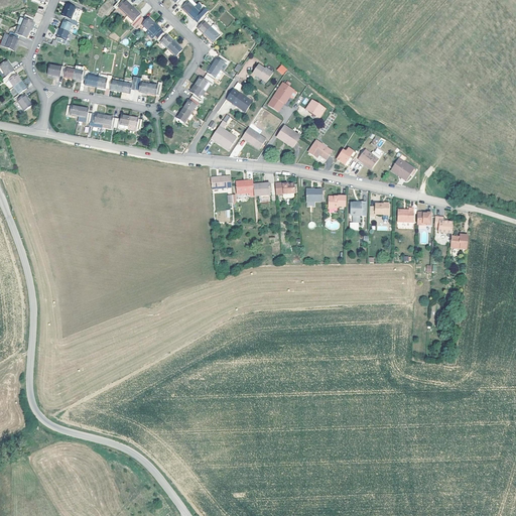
[(130,14),(137,7),(128,0),(125,0),(121,6),(130,14)]
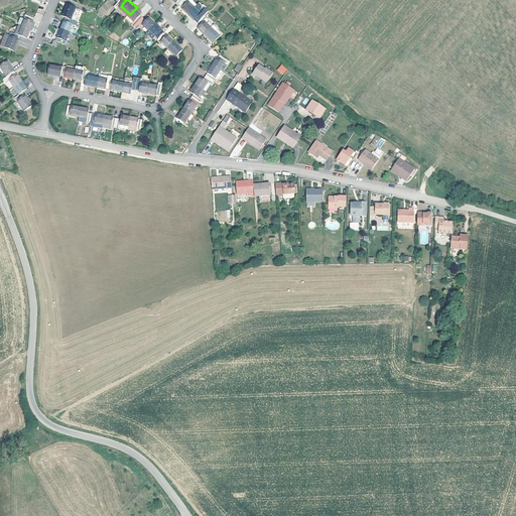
[(197,7),(199,5),(194,0),(186,0),(181,5),(184,7),(183,8),(190,14),(197,7)]
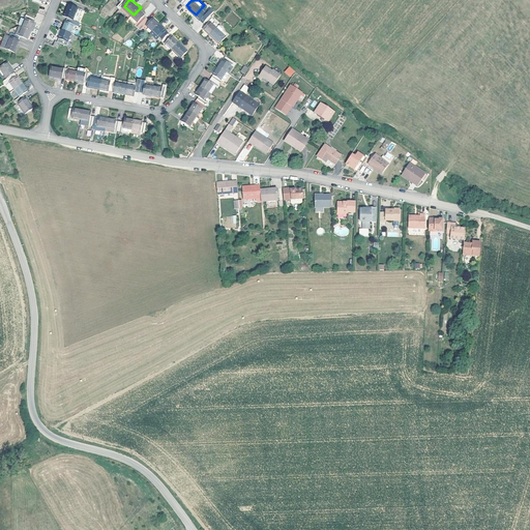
[(69,3),(64,16),(68,17),(74,19),(79,6),(69,3)]
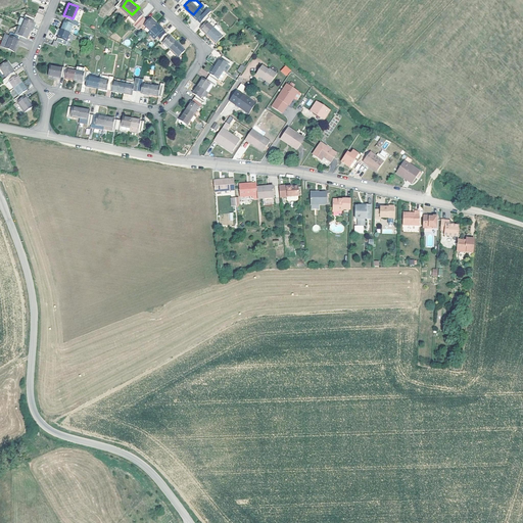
[(82,8),(78,6),(73,18),(77,20),(82,8)]
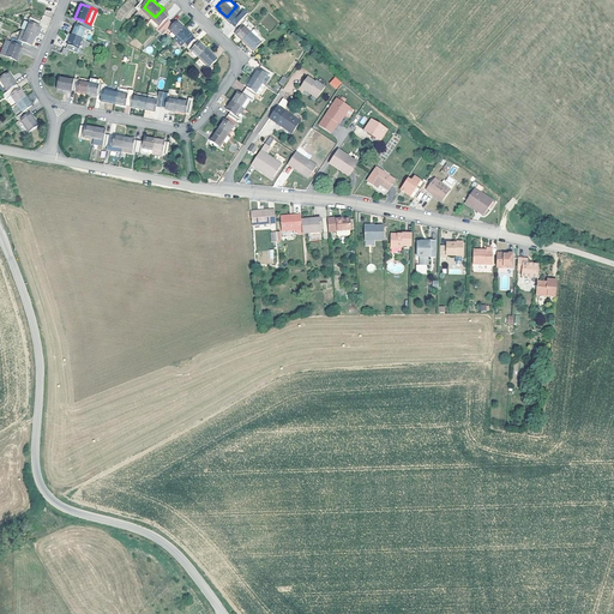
[(155,17),(144,7),(143,7),(140,10),(152,20),(155,17)]
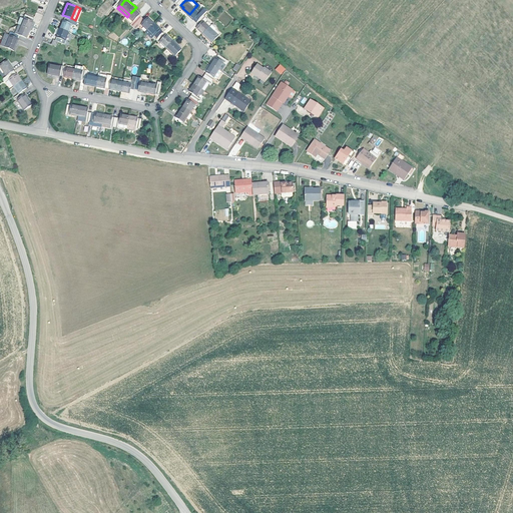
[(135,26),(144,17),(141,14),(142,13),(136,7),(129,14),(135,20),(132,23),(135,26)]
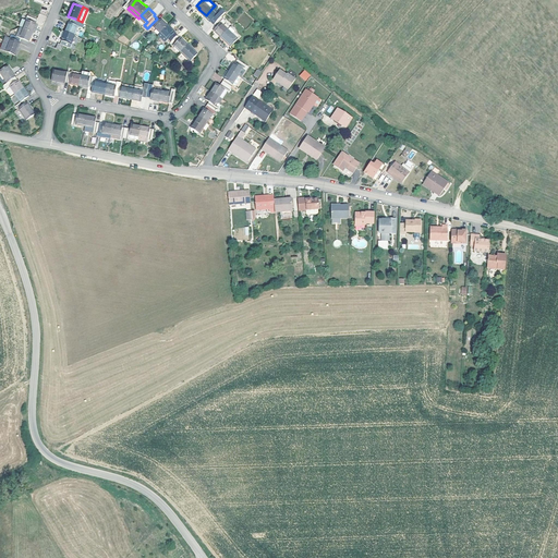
[(216,25),(223,17),(220,14),(219,14),(213,8),(206,15),(213,22),(216,25)]
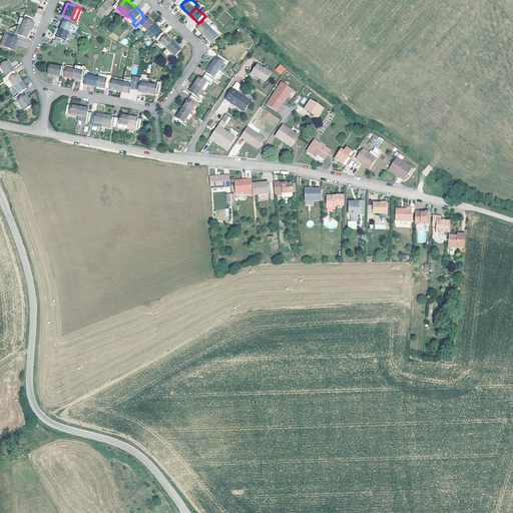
[(25,18),(21,26),(30,30),(33,21),(34,18),(25,14),(24,18),(25,18)]
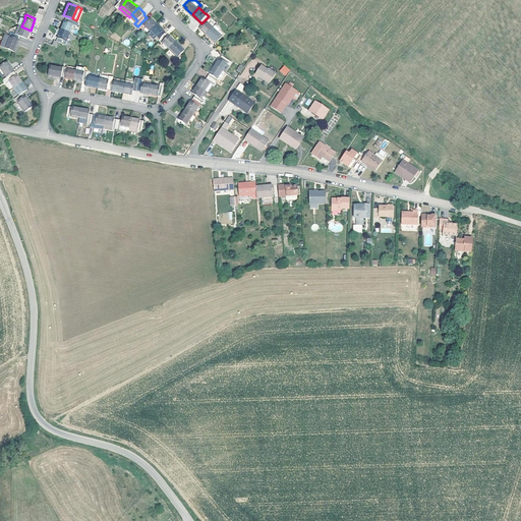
[(76,20),(72,18),(67,16),(65,19),(61,27),(70,32),(73,23),(76,24),(77,24),(79,21),(76,20)]
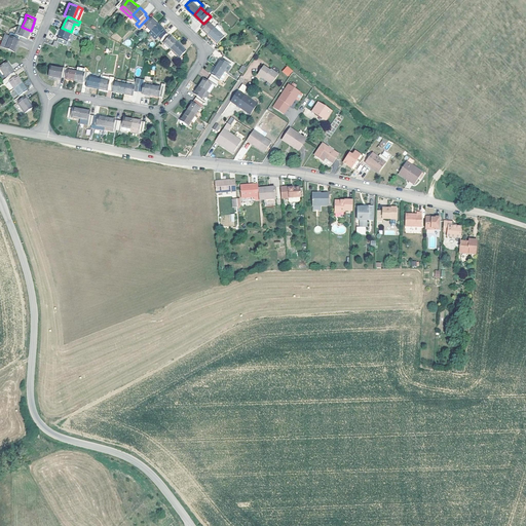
[(147,25),(153,30),(160,23),(153,16),(151,20),(148,17),(139,27),(142,29),(147,24),(147,25)]
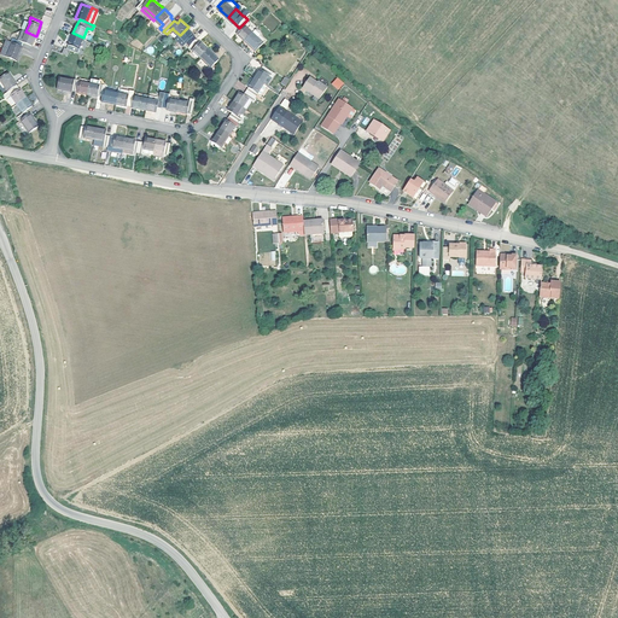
[(248,25),(248,24),(251,22),(248,19),(239,28),(243,30),(239,34),(248,41),(255,33),(250,28),(248,25)]
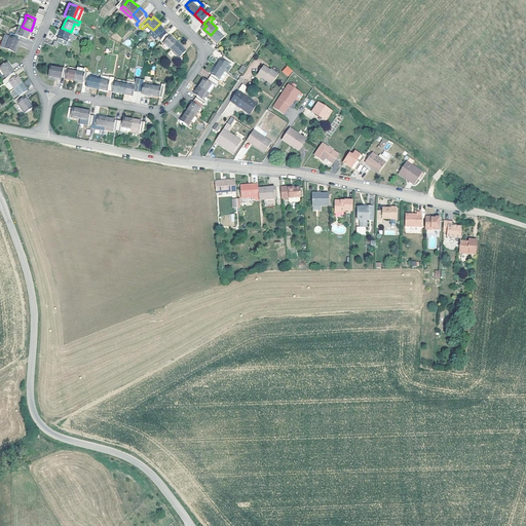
[(160,23),(153,30),(151,32),(157,38),(158,37),(161,40),(168,33),(165,30),(166,29),(160,23)]
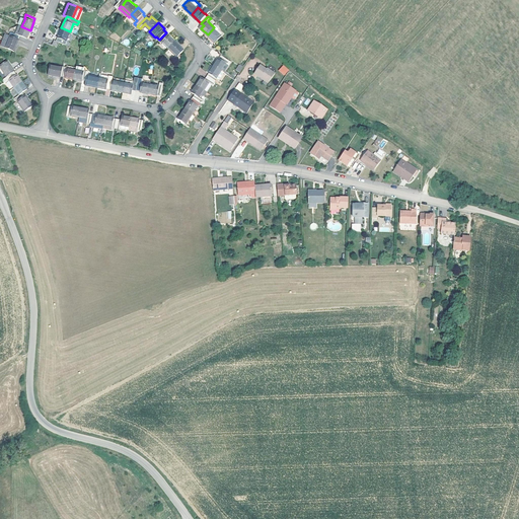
[(27,39),(30,30),(21,26),(18,34),(16,33),(11,31),(9,35),(10,35),(18,39),(20,35),(27,39)]
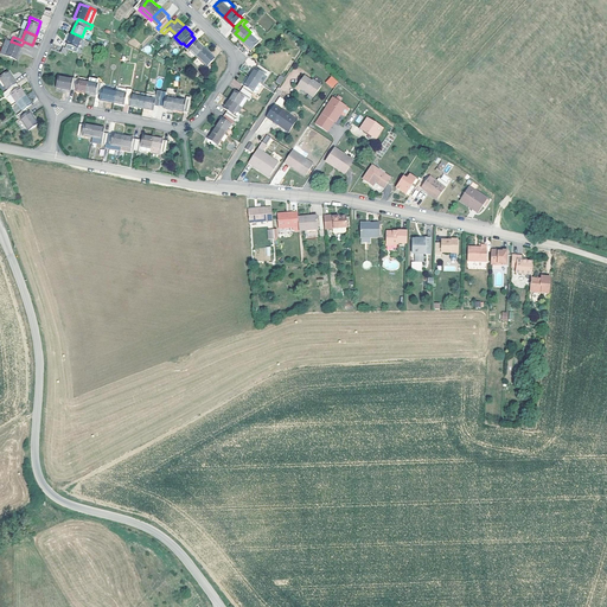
[(69,43),(66,46),(69,48),(71,49),(77,51),(80,46),(78,46),(82,37),(71,32),(68,42),(69,43)]
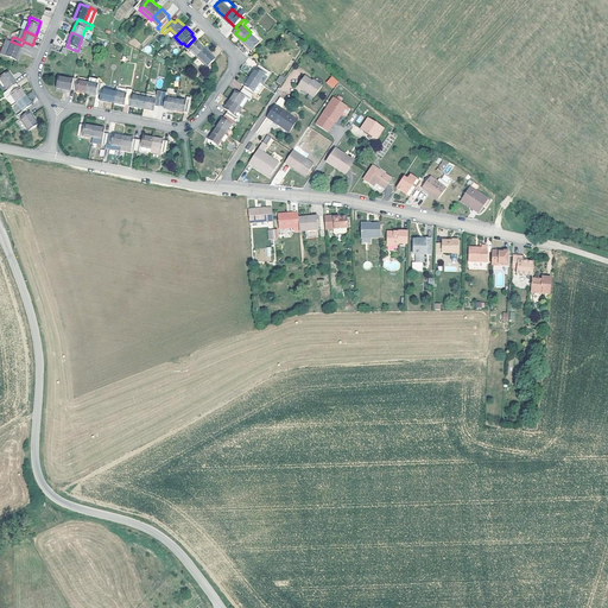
[(251,32),(244,40),(254,51),(261,43),(258,39),(254,36),(251,32)]
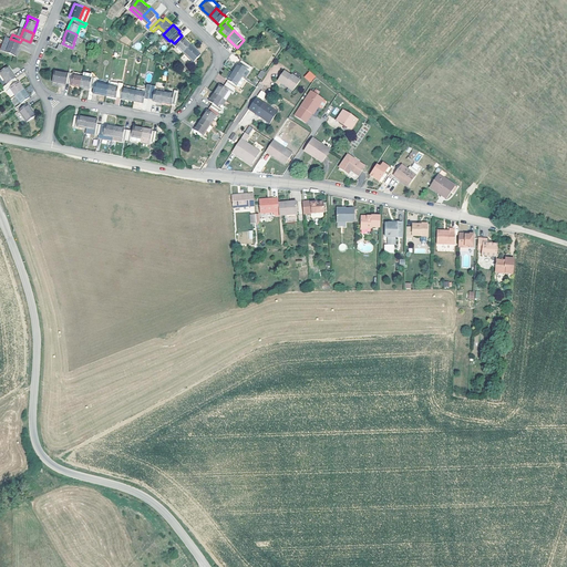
[(182,35),(174,43),(177,45),(178,44),(185,52),(193,44),(185,38),(182,35)]
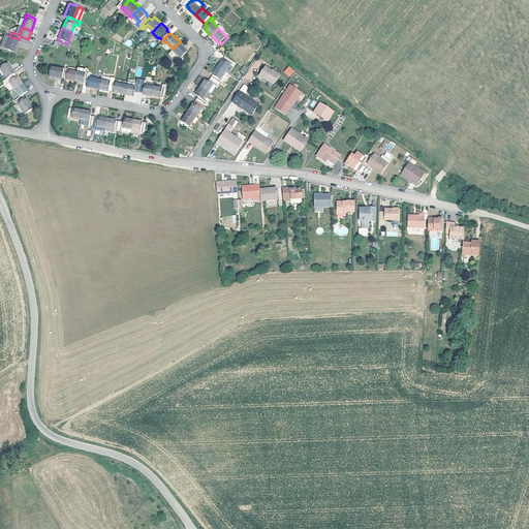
[(20,39),(19,39),(10,36),(5,49),(14,52),(20,39)]
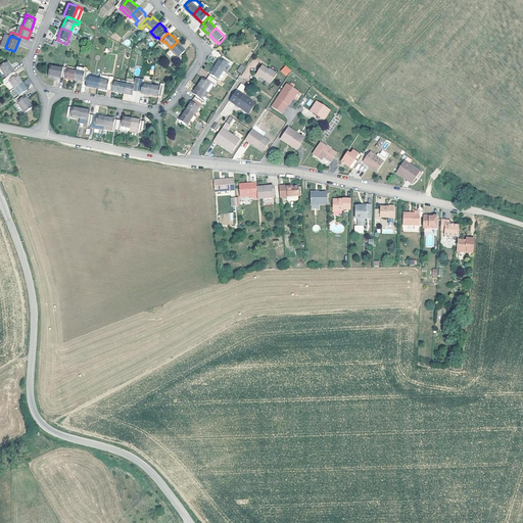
[(178,41),(171,48),(180,56),(187,49),(178,41)]
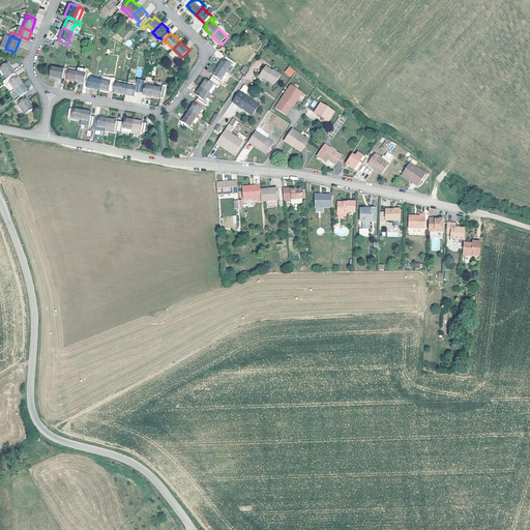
[(272,51),(268,55),(291,77),(295,72),(272,51)]
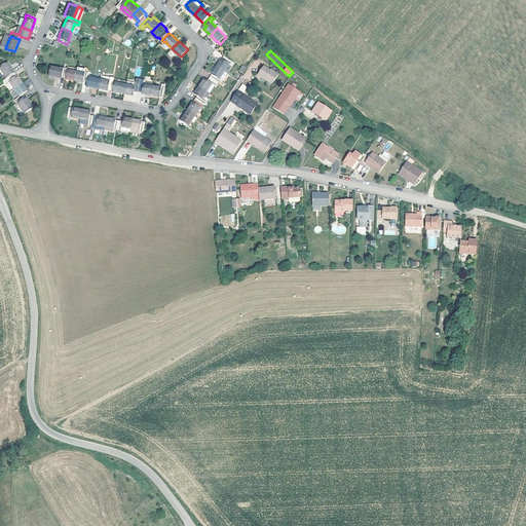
[(223,59),(217,67),(225,72),(230,65),(233,67),(235,63),(225,55),(223,59)]
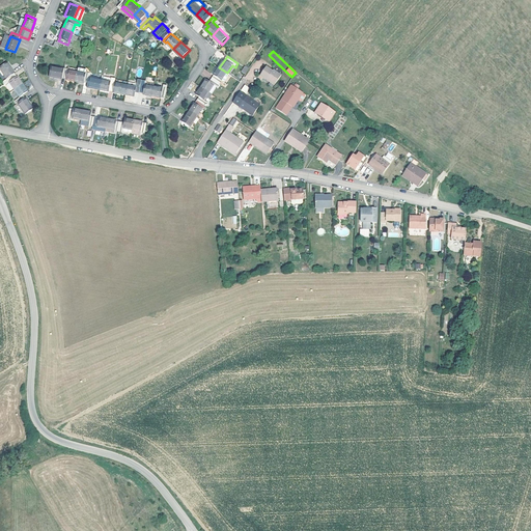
[(0,67),(7,79),(15,74),(16,74),(7,63),(0,67)]
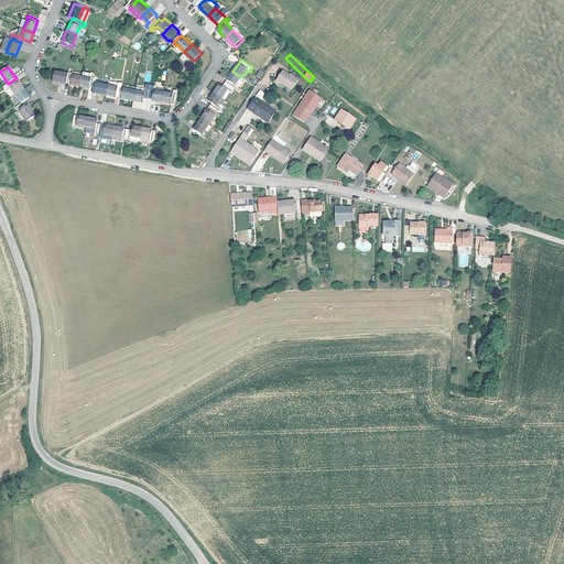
[(66,83),(68,74),(55,71),(53,80),(66,84),(66,83)]
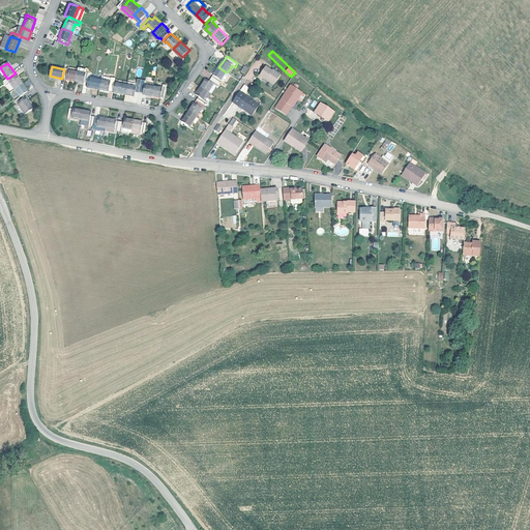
[(68,68),(64,67),(64,69),(62,78),(66,79),(76,81),(78,68),(69,66),(68,68)]
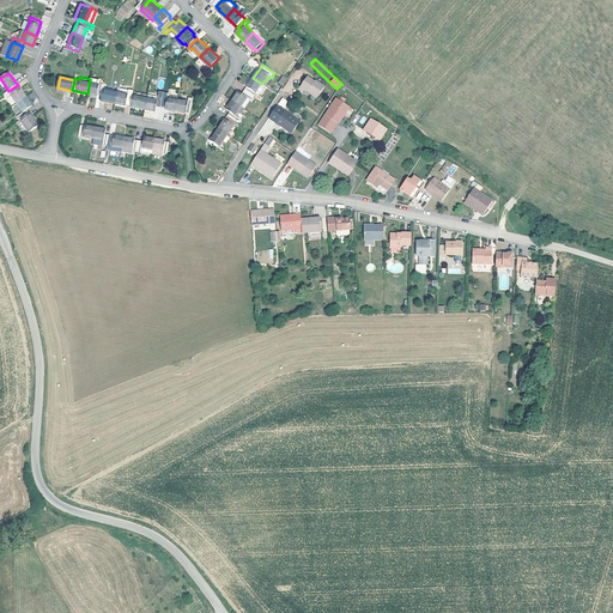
[(248,86),(246,90),(255,97),(258,93),(256,92),(262,84),(253,78),(247,86),(248,86)]
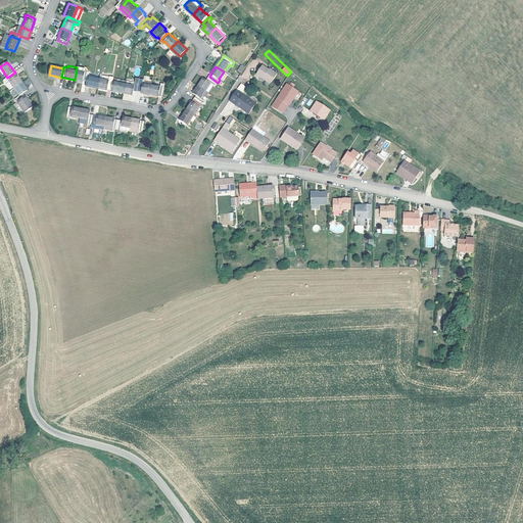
[(265,79),(272,84),(278,76),(270,69),(269,70),(264,66),(257,75),(264,80),(265,79)]
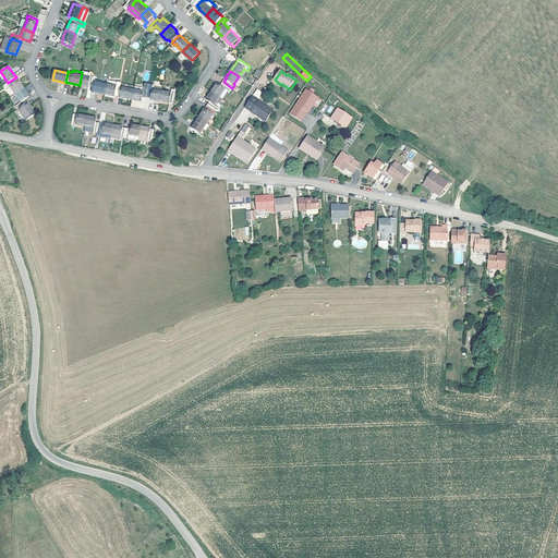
[(91,74),(82,72),(80,85),(88,86),(93,87),(94,81),(94,79),(95,76),(91,75),(91,74)]
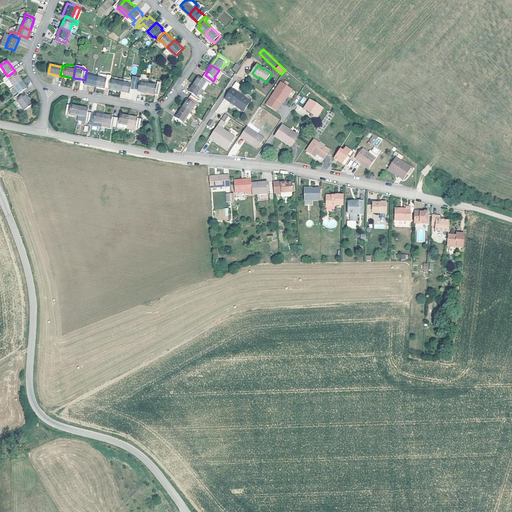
[(215,82),(222,72),(219,70),(214,77),(215,78),(213,81),(215,82)]
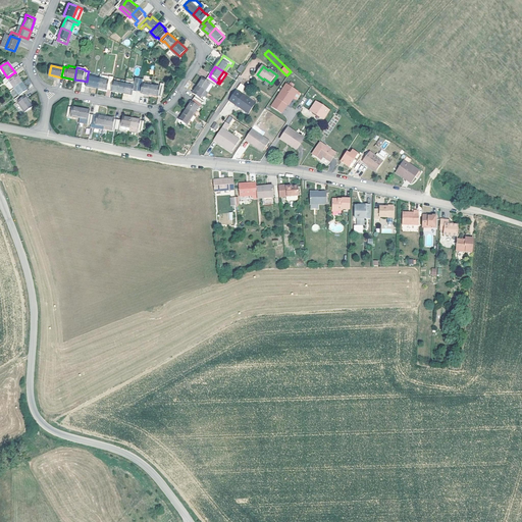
[(16,75),(14,72),(7,77),(5,80),(4,80),(6,83),(9,81),(14,88),(22,83),(17,75),(16,75)]
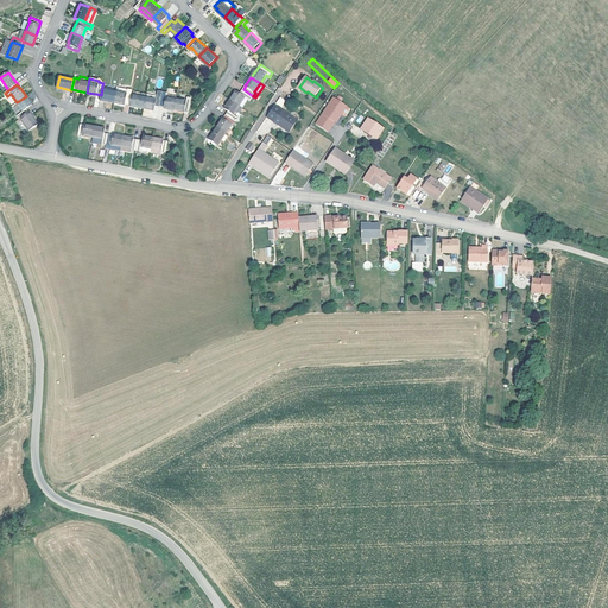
[(115,102),(118,92),(102,88),(101,95),(100,99),(115,102)]
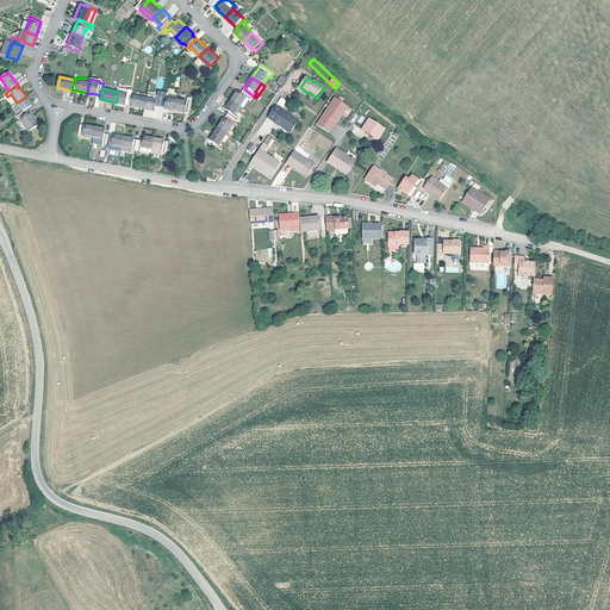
[(130,105),(132,94),(134,89),(129,88),(128,93),(118,92),(116,103),(126,105),(126,104),(130,105)]
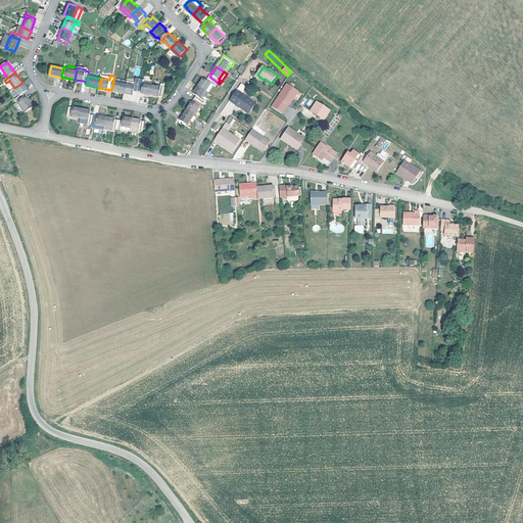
[(211,83),(214,85),(216,86),(218,83),(209,77),(207,80),(203,78),(198,85),(206,90),(211,83)]
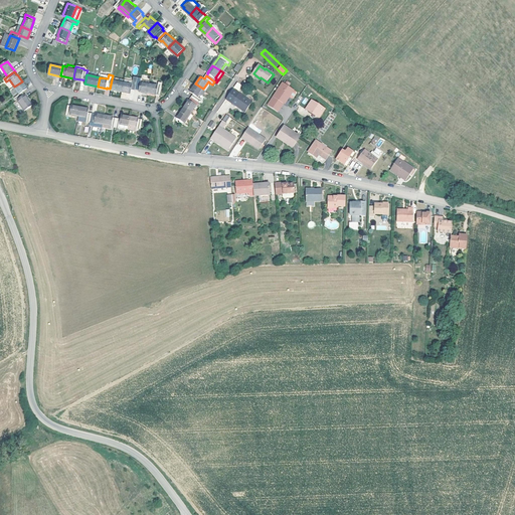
[(134,76),(133,80),(133,83),(124,81),(122,92),(131,93),(132,90),(135,90),(138,77),(134,76)]
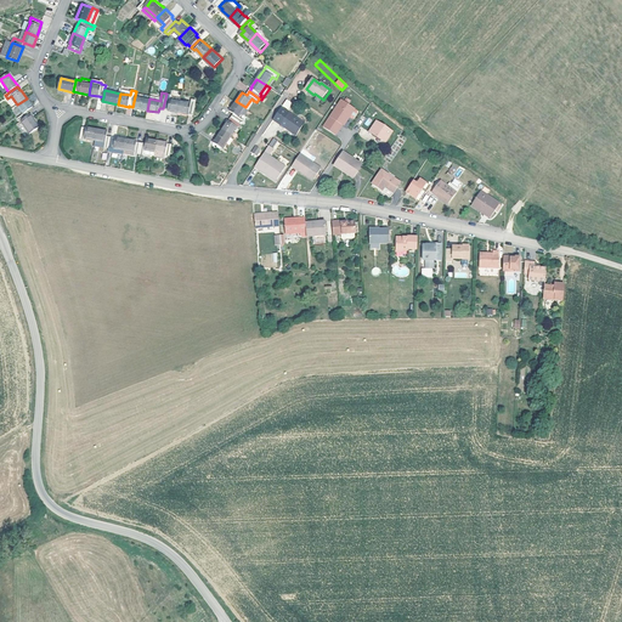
[(179,112),(181,101),(170,99),(170,95),(167,94),(163,108),(168,109),(168,111),(179,112)]
